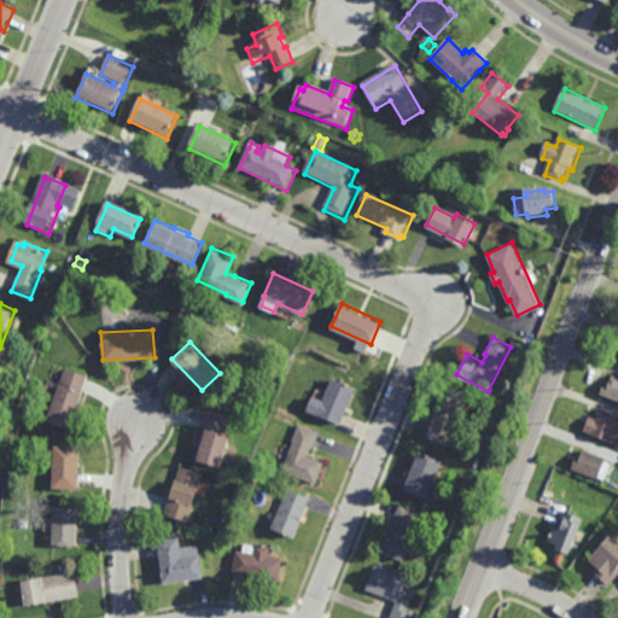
[(81,391),(82,391),(70,429),(45,420),(58,383),(59,383),(64,367),(87,374),(81,391)]
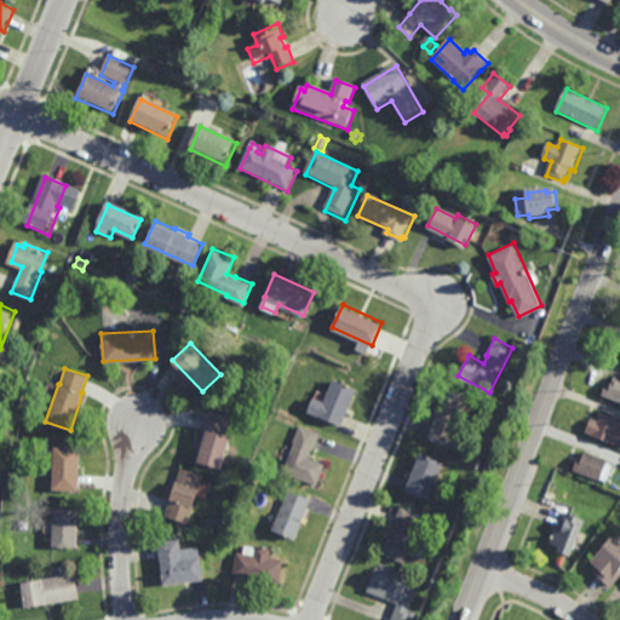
[(619,402),(602,395),(607,384),(612,385),(615,375),(619,377),(619,402)]
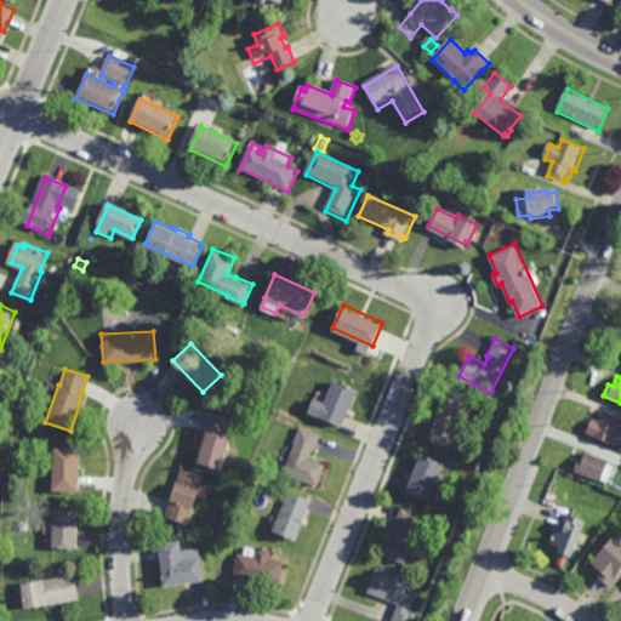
[(343,426),(309,412),(315,397),(326,400),(335,380),(358,388),(343,426)]
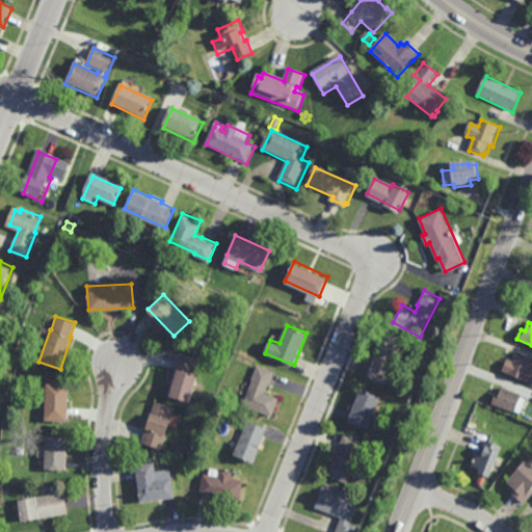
[(387,383),(367,376),(377,350),(376,350),(382,334),(402,342),(387,383)]
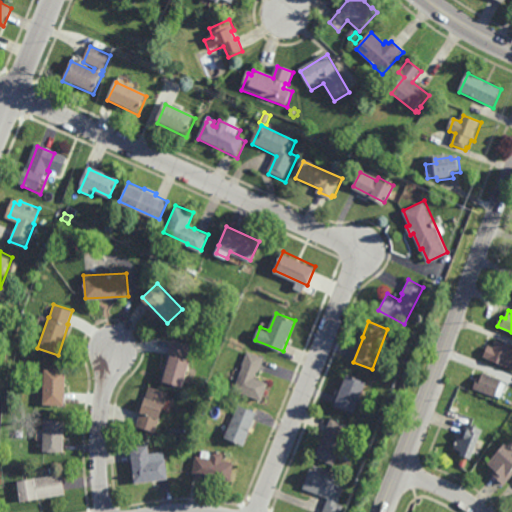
[(184,386),(161,380),(173,339),(190,343),(187,357),(188,357),(188,358),(191,359),(184,386)]
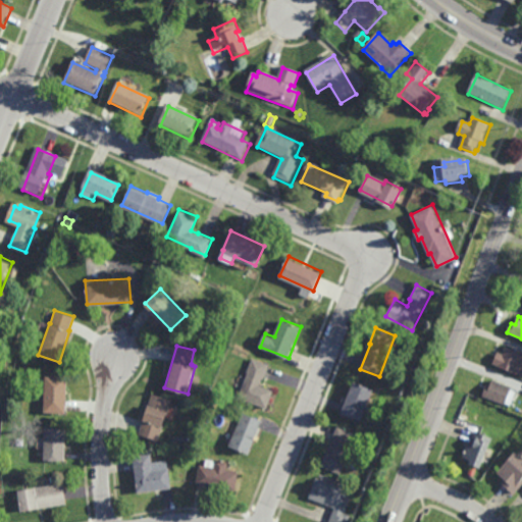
[(521,375),(498,366),(506,347),(521,353),(521,375)]
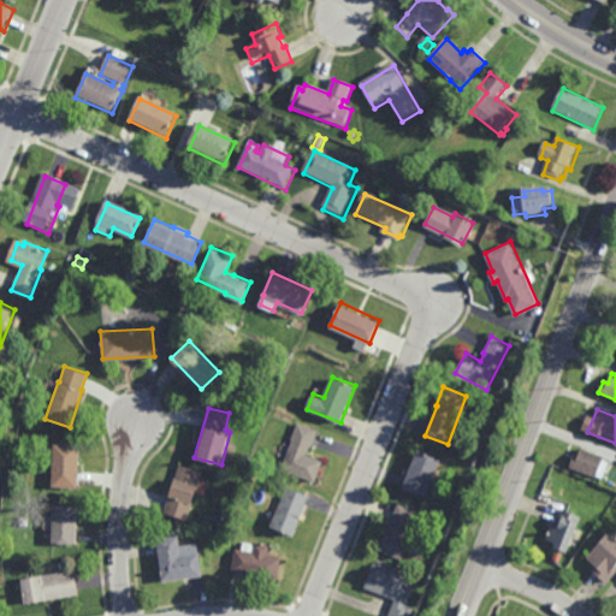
[(312,448),(311,448),(308,454),(325,460),(317,483),(283,469),(294,439),(292,439),(298,422),(319,430),(312,448)]
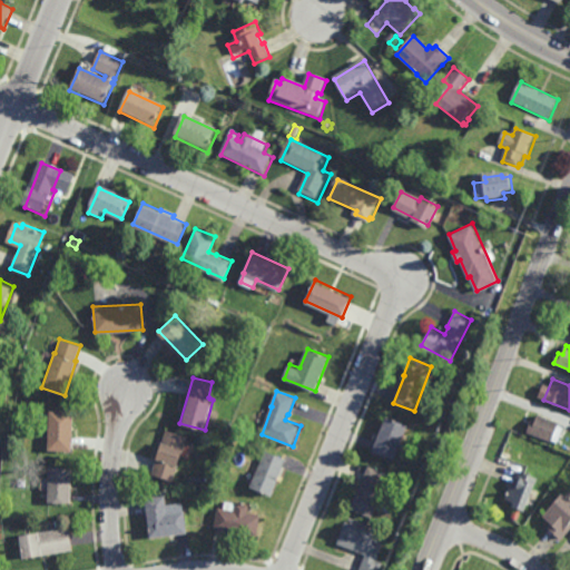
[(72,451),(47,450),(49,410),(74,411),(72,451)]
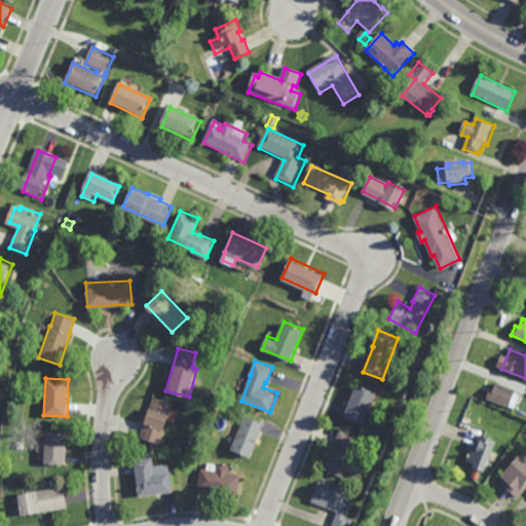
[(516,390),(515,392),(520,395),(515,409),(510,407),(510,408),(486,399),(491,385),(495,386),(496,383),(516,390)]
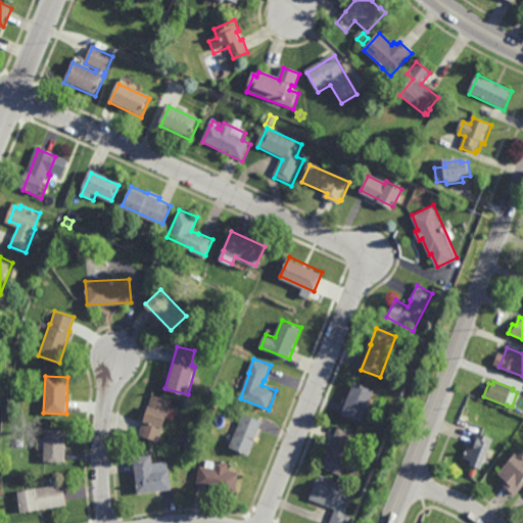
[(363,422),(342,414),(354,383),(374,390),(363,422)]
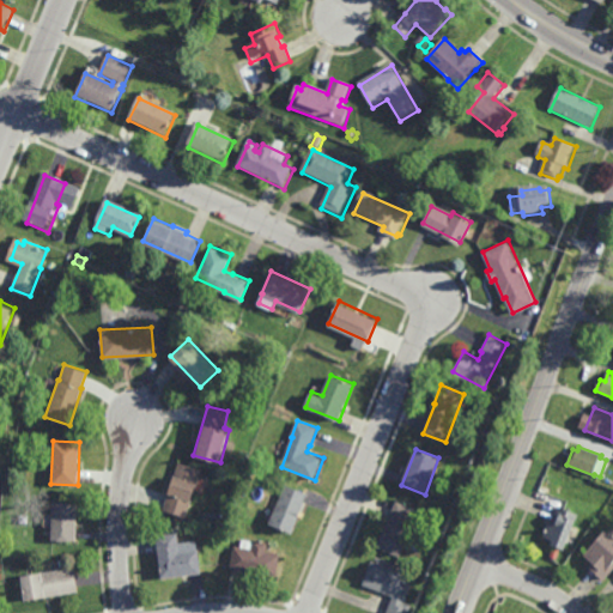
[(186,517),(163,510),(169,493),(174,474),(175,475),(180,462),(201,469),(186,517)]
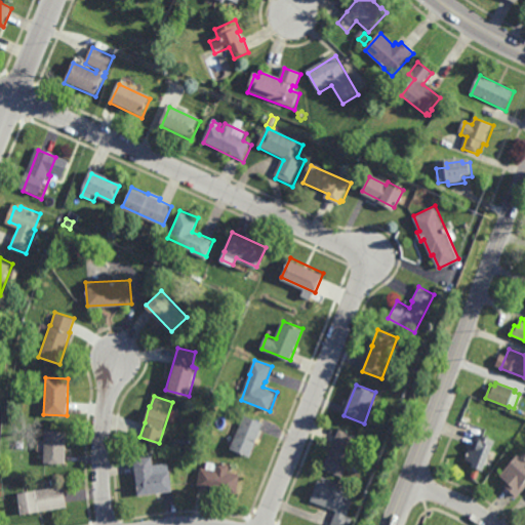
[(264,423),(256,442),(257,442),(251,457),(231,449),(244,415),(264,423)]
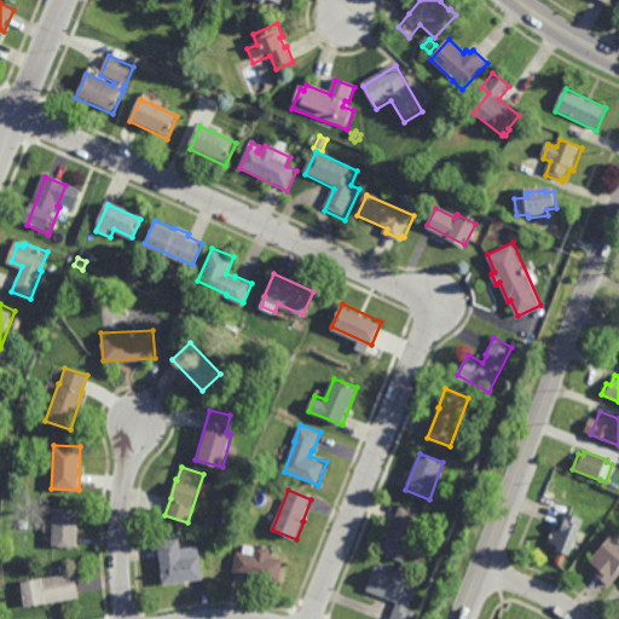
[(77,545),(51,545),(52,505),(79,507),(77,545)]
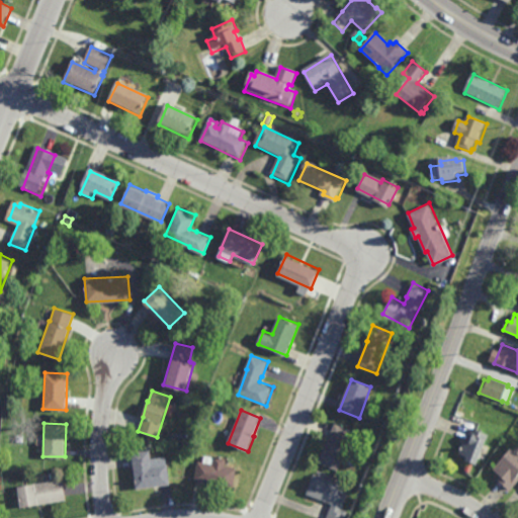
[(338,470),(320,462),(335,424),(353,431),(338,470)]
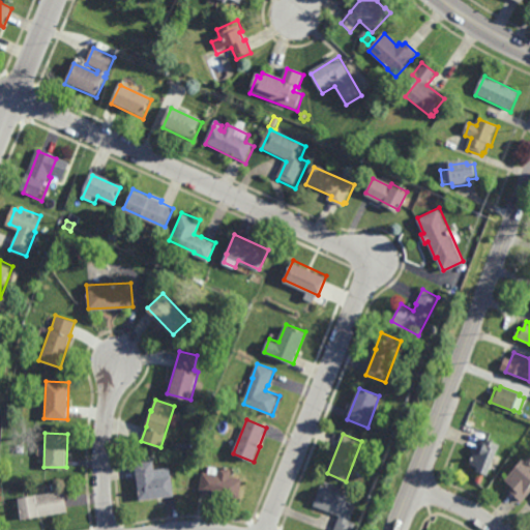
[(489,475),(477,471),(478,468),(470,464),(471,460),(470,460),(471,457),(472,458),(475,450),(478,451),(482,438),(499,445),(497,449),(498,449),(489,475)]
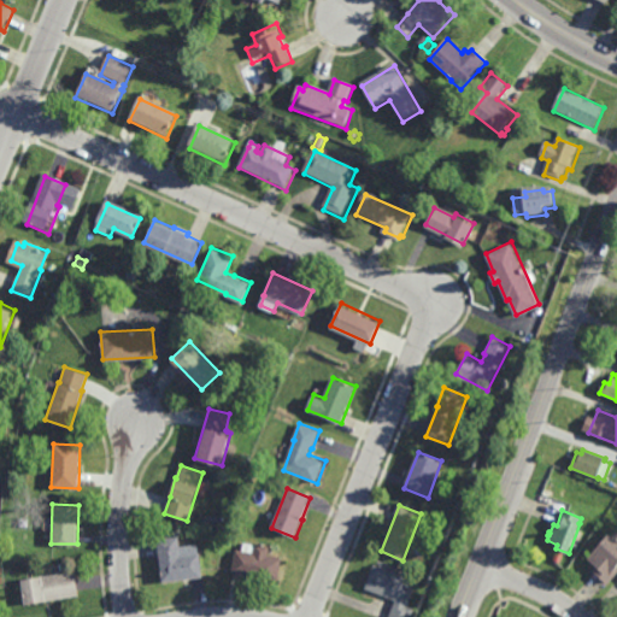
[(616,574),(609,585),(593,571),(597,568),(587,558),(592,553),(593,553),(610,534),(616,540),(616,574)]
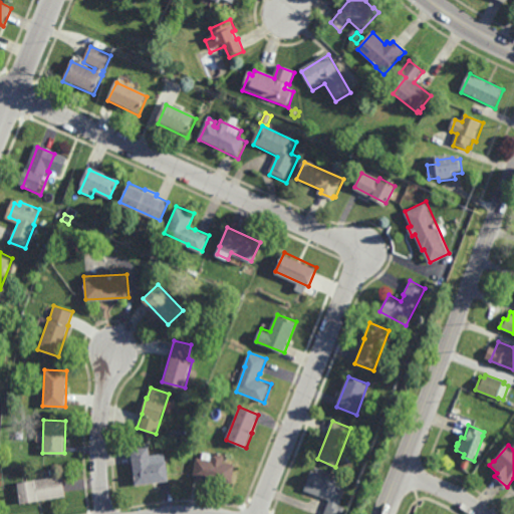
[(152,463),(167,461),(170,481),(136,485),(131,449),(150,446),(152,463)]
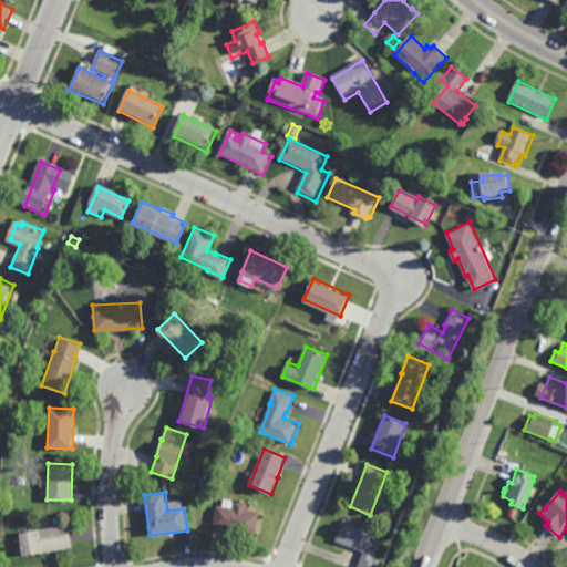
[(235,501),(235,498),(249,502),(247,511),(260,512),(256,534),(214,526),(217,505),(223,506),(225,498),(235,501)]
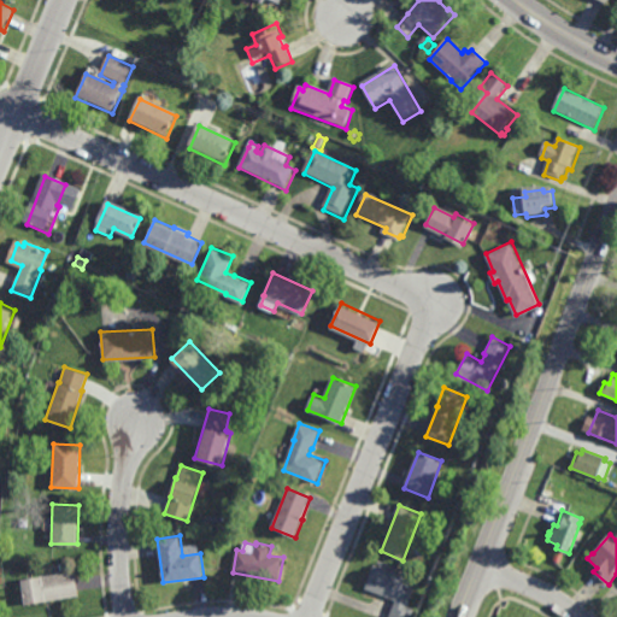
[(411,616),(389,616),(397,601),(365,588),(375,565),(416,582),(406,606),(415,609),(411,616)]
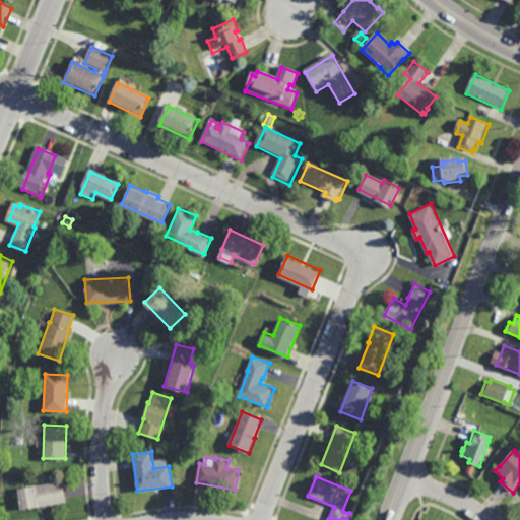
[(66,502),(23,510),(19,489),(36,485),(36,486),(62,481),(66,502)]
